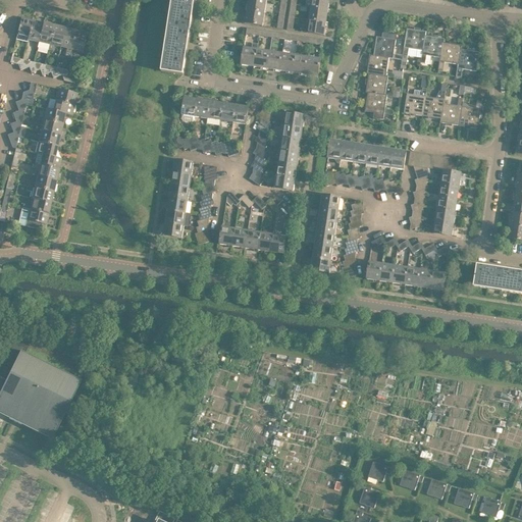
[(190,24),(191,18),(193,0),(170,0),(168,21),(190,24)]
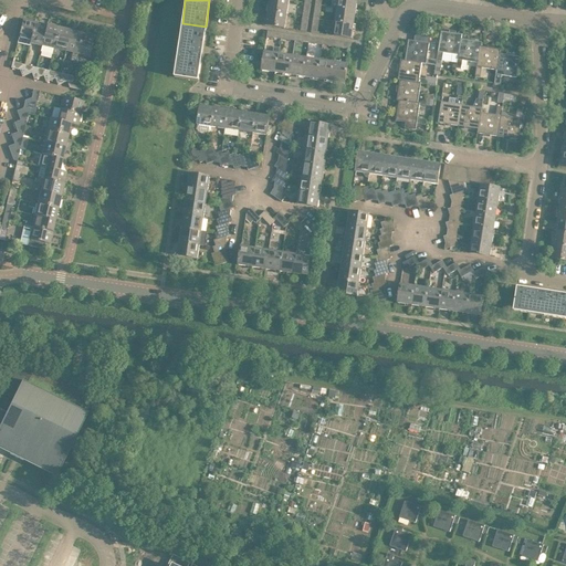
[(268,0),(266,10),(286,13),(287,0),(268,0)]
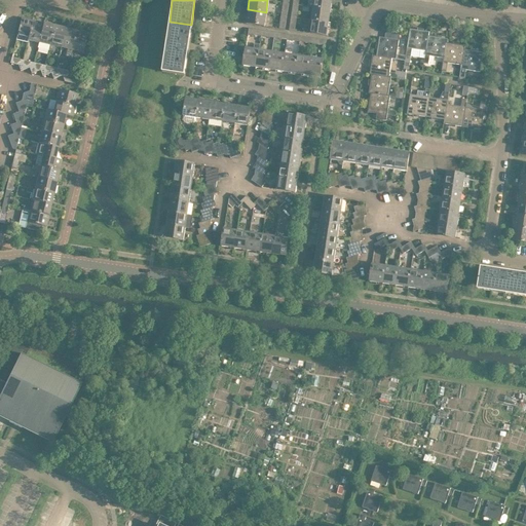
[(312,0),(312,6),(330,9),(331,0),(312,0)]
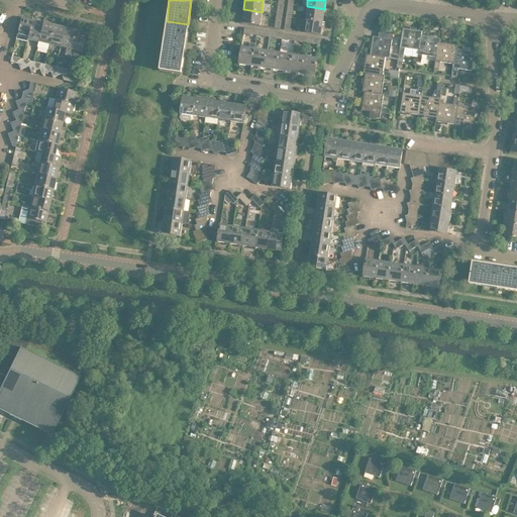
[(305,19),(322,21),(324,9),(307,6),(305,19)]
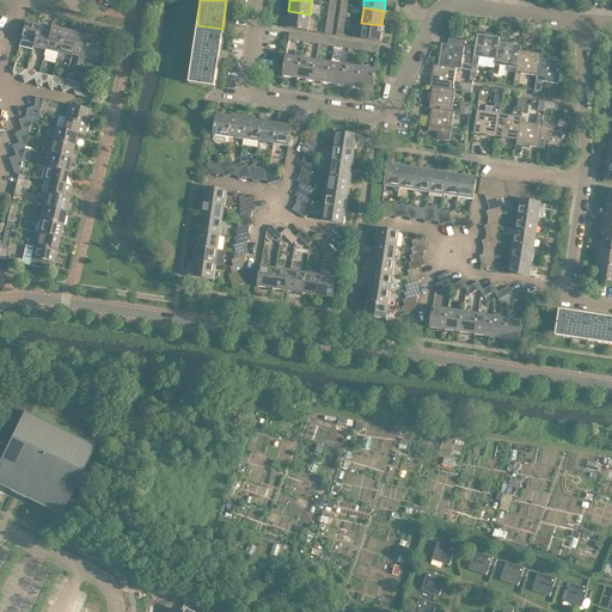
[(288,11),(286,26),(307,30),(310,14),(288,11)]
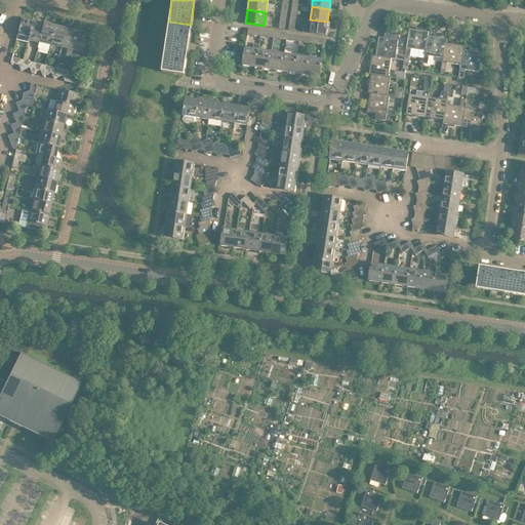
[(19,16),(15,37),(14,39),(26,41),(27,39),(31,19),(19,16)]
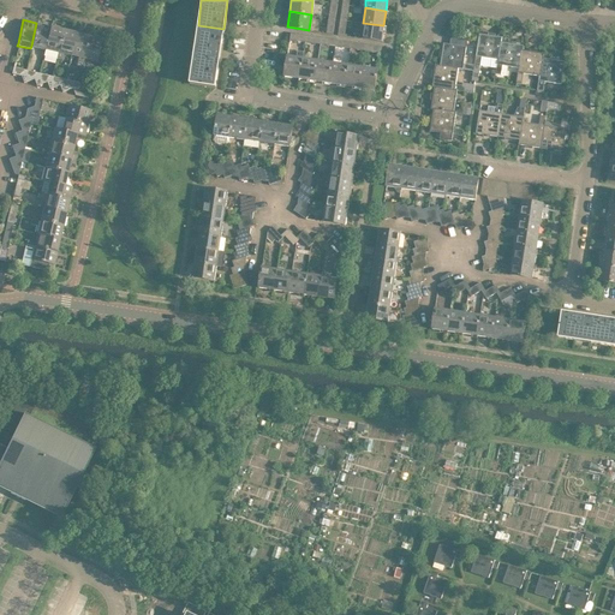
[(31,46),(43,49),(49,25),(36,23),(31,46)]
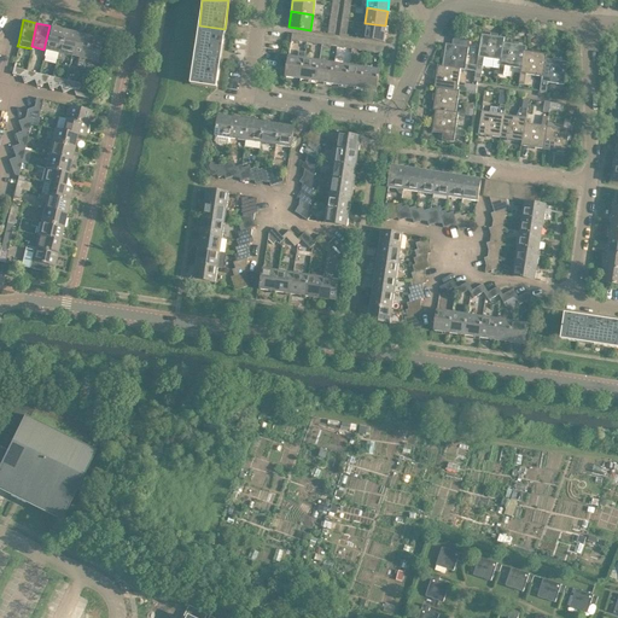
[(362,38),(383,41),(385,25),(365,23),(362,38)]
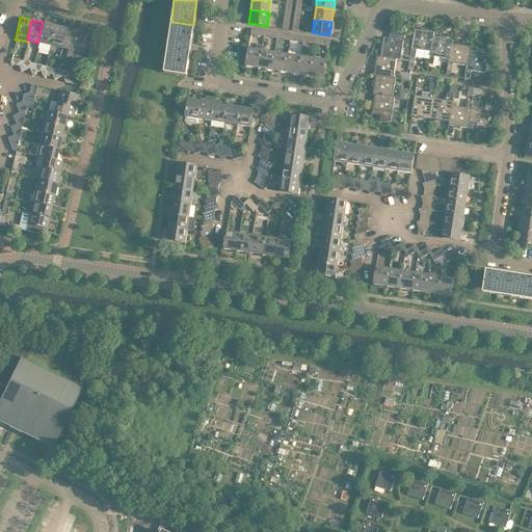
[(48,50),(49,45),(54,25),(43,22),(37,43),(36,48),(48,50)]
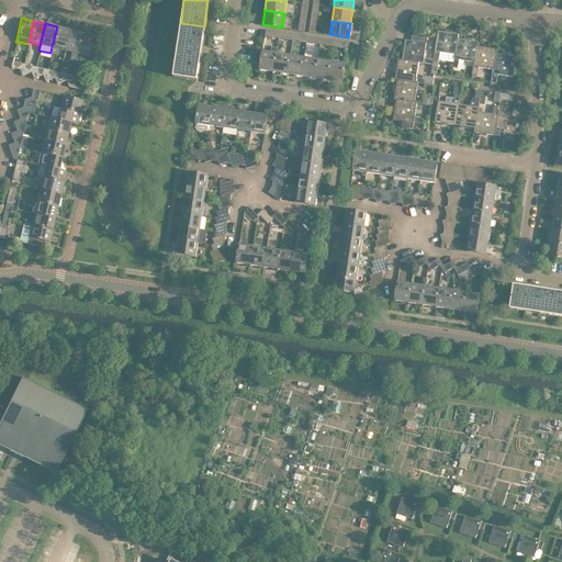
[(197,79),(198,72),(204,26),(181,23),(172,76),(197,79)]
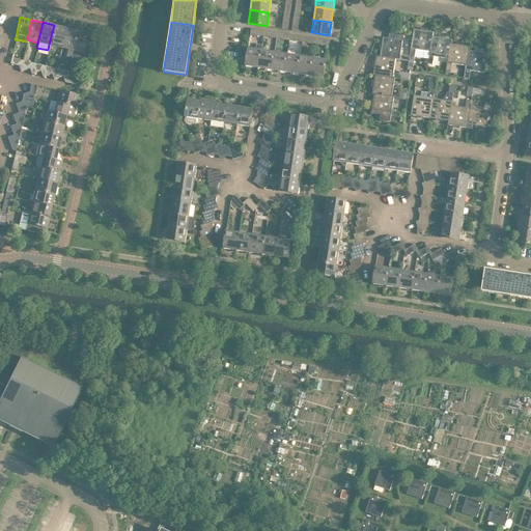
[(60,48),(64,27),(54,25),(49,45),(48,50),(48,51),(52,52),(54,46),(60,48)]
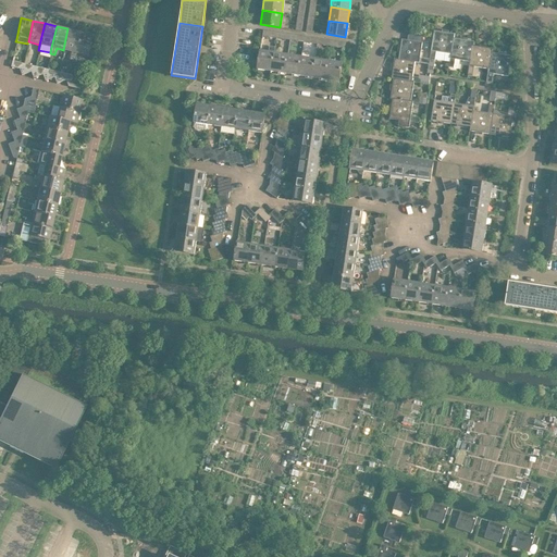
[(73,59),(74,52),(79,32),(67,28),(63,50),(70,51),(69,58),(73,59)]
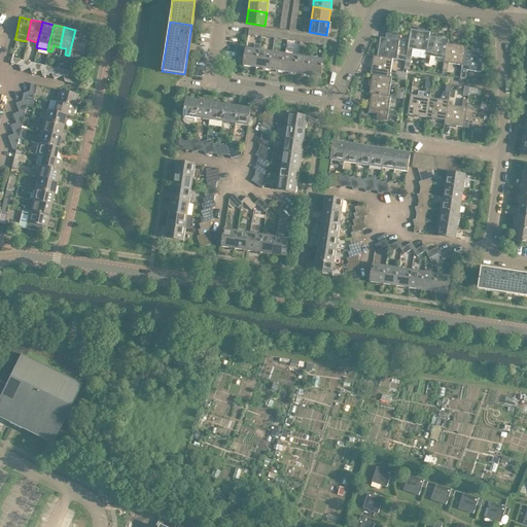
[(411,28),(406,56),(406,60),(403,68),(409,69),(411,56),(425,58),(426,50),(429,35),(429,31),(411,28)]
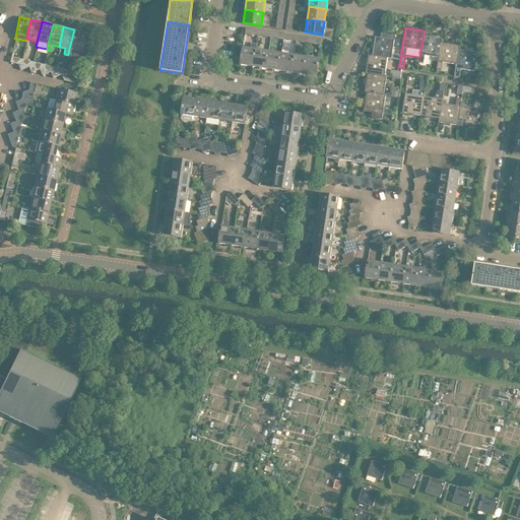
[(74,29),(69,49),(80,52),(85,33),(74,29)]
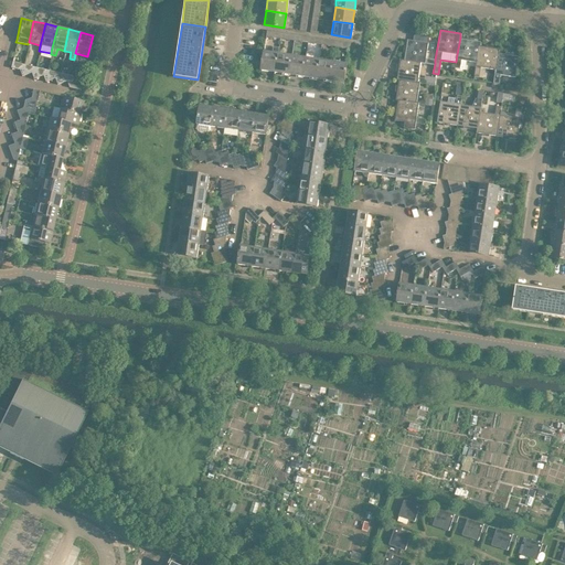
[(408,39),(405,60),(420,62),(435,64),(435,60),(435,59),(426,57),(429,35),(414,33),(413,40),(408,39)]
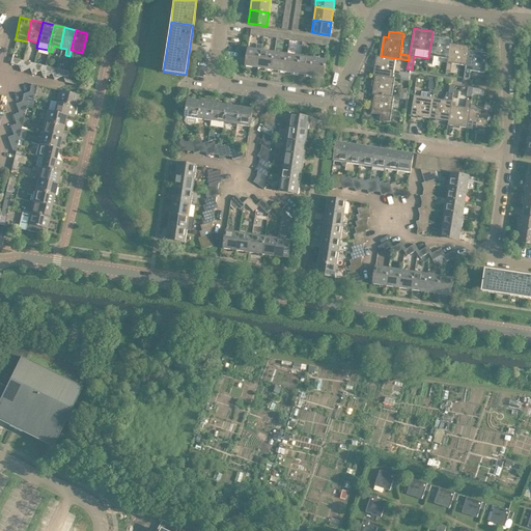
[(451,38),(432,35),(429,51),(428,58),(427,63),(432,63),(434,55),(447,57),(448,57),(450,42),(450,43),(451,38)]
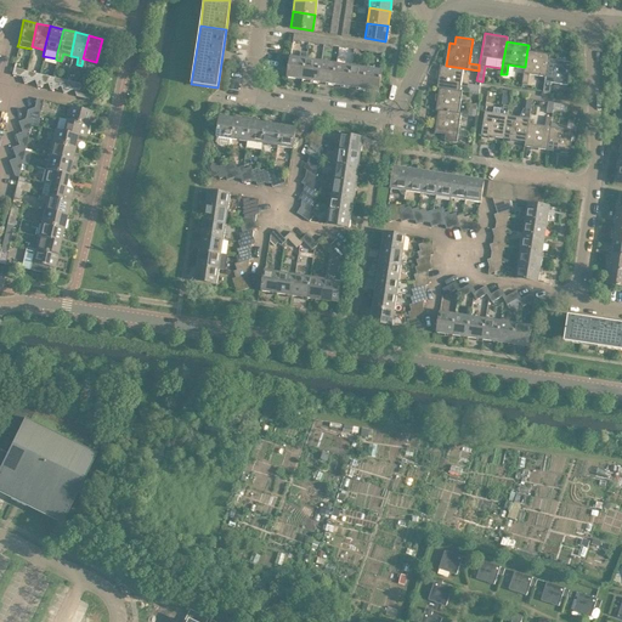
[(524,67),(521,82),(529,83),(530,73),(547,75),(548,67),(549,58),(549,52),(527,50),(527,49),(525,67),(524,67)]
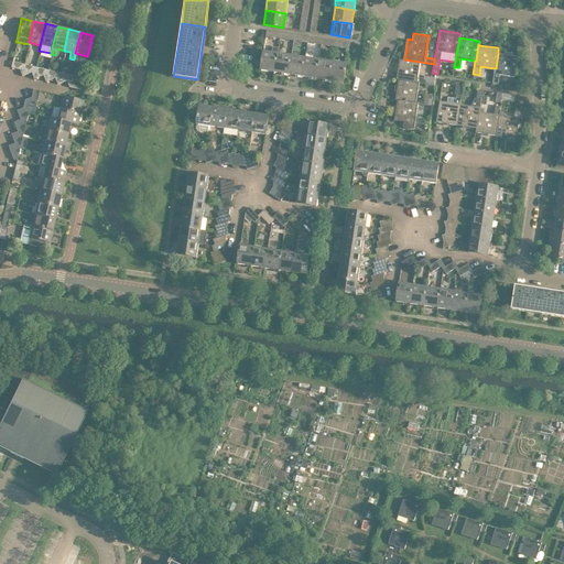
[(262,50),(259,69),(273,72),(277,52),(278,47),(272,47),(271,51),(262,50)]
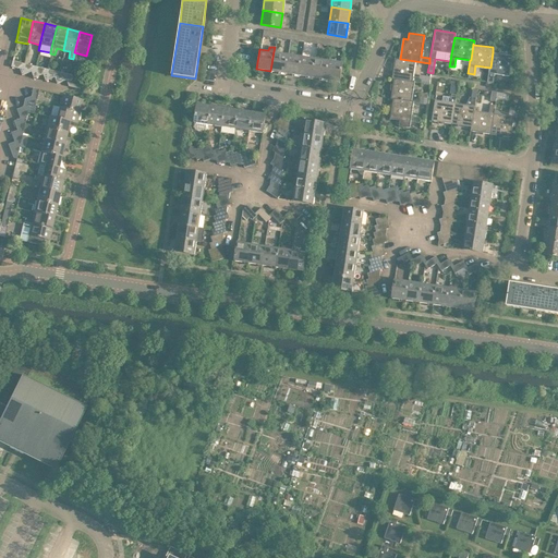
[(270,71),(284,73),(287,53),(274,51),(270,71)]
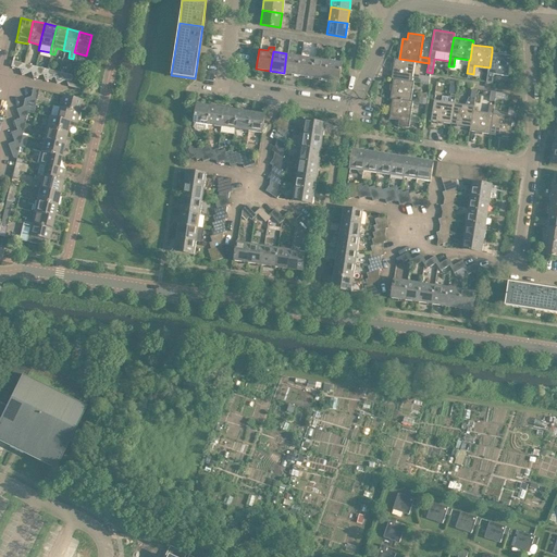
[(490,67),(487,81),(492,81),(494,72),(508,74),(511,56),(492,52),(491,60),(490,67)]
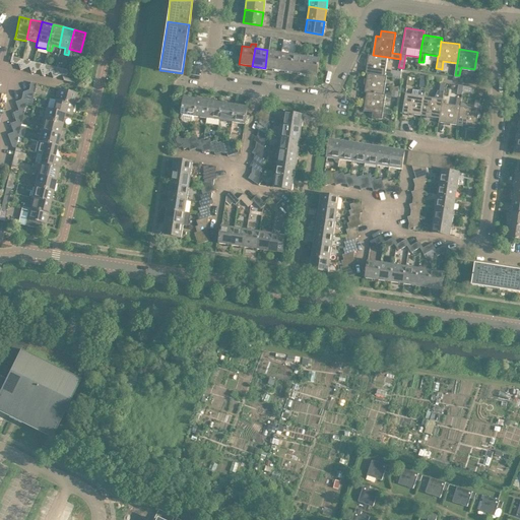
[(16,63),(20,62),(21,59),(16,58),(17,51),(11,50),(10,56),(9,61),(16,63)]
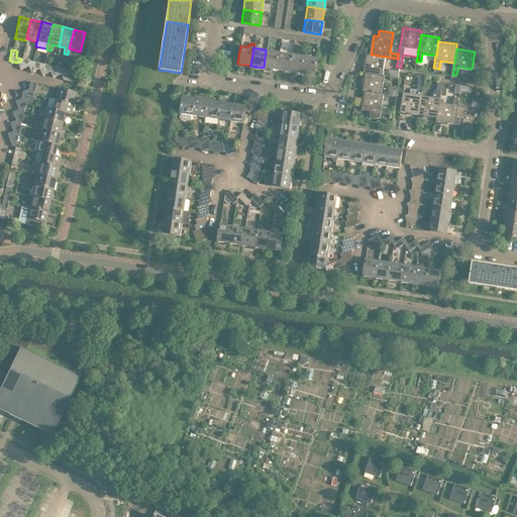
[(264,68),(276,70),(279,52),(266,49),(264,68)]
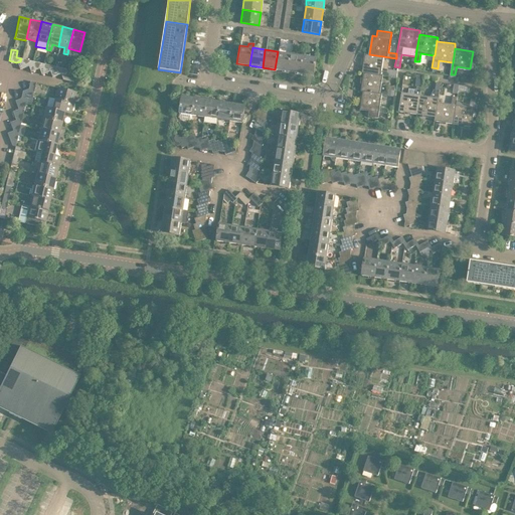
[(275,69),(288,70),(290,53),(278,51),(275,69)]
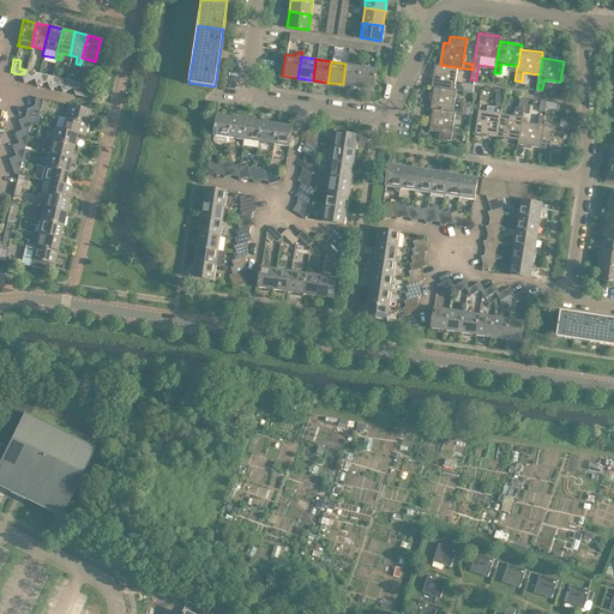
[(343,84),(357,86),(361,66),(345,64),(343,84)]
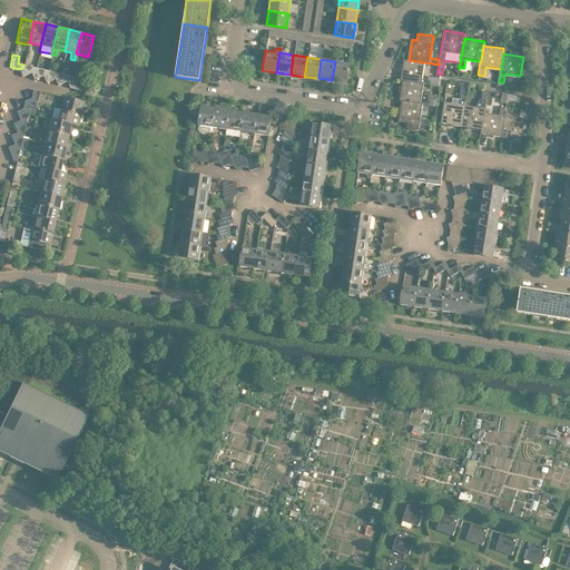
[(402,80),(422,84),(438,86),(439,78),(428,76),(428,79),(422,78),(424,62),(409,60),(403,59),(400,79),(402,80)]
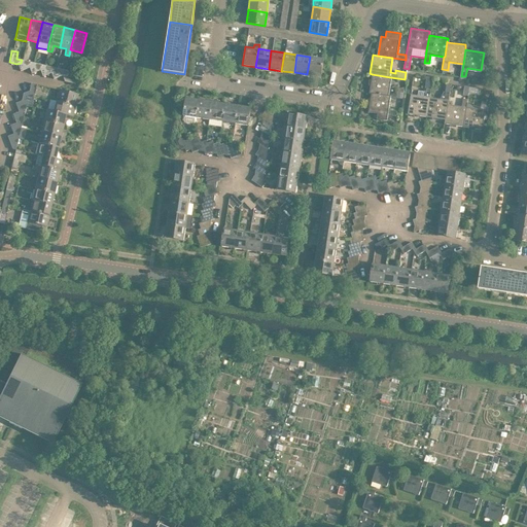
[(310,57),(307,74),(320,76),(323,59),(310,57)]
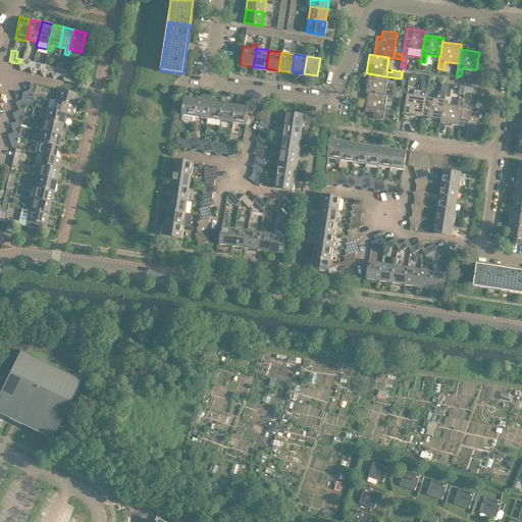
[(18,69),(27,66),(32,64),(33,61),(21,59),(20,62),(16,63),(18,69)]
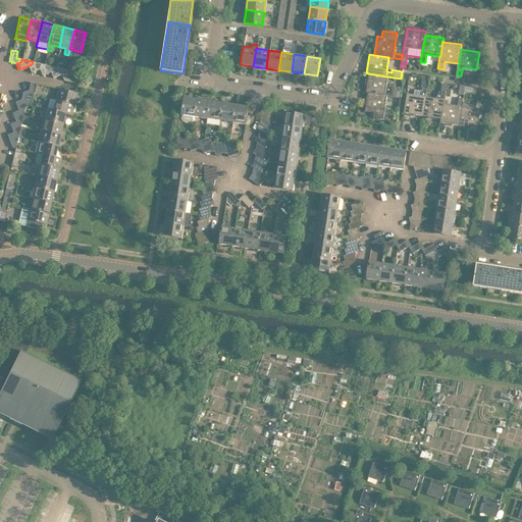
[(30,72),(38,69),(43,67),(43,64),(33,61),(32,64),(27,66),(30,72)]
